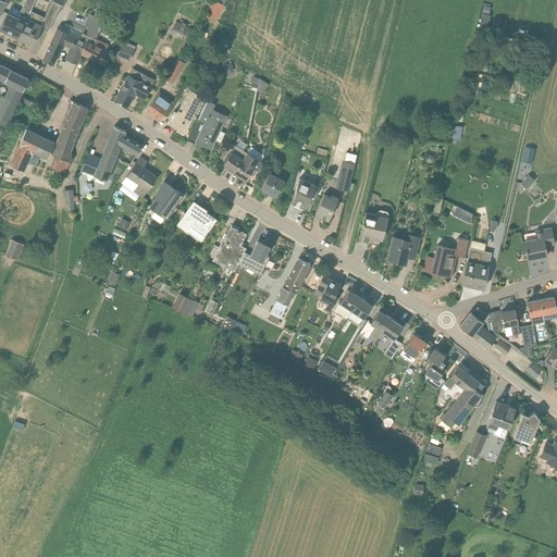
[(7,13),(4,19),(0,27),(0,28),(17,38),(31,11),(35,0),(25,0),(20,12),(22,13),(19,19),(7,13)]
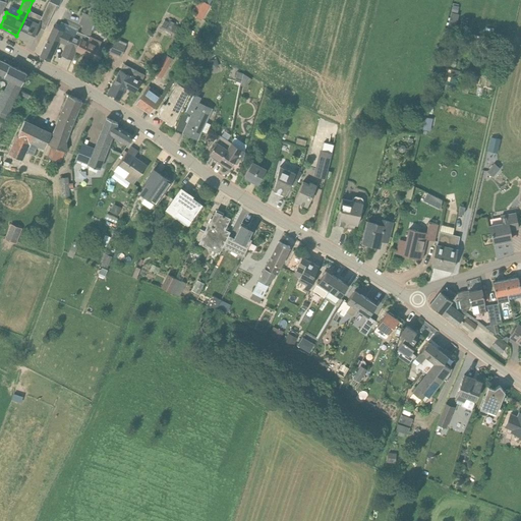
[(31,42),(39,23),(46,26),(58,0),(49,0),(42,16),(29,10),(16,36),(31,42)]
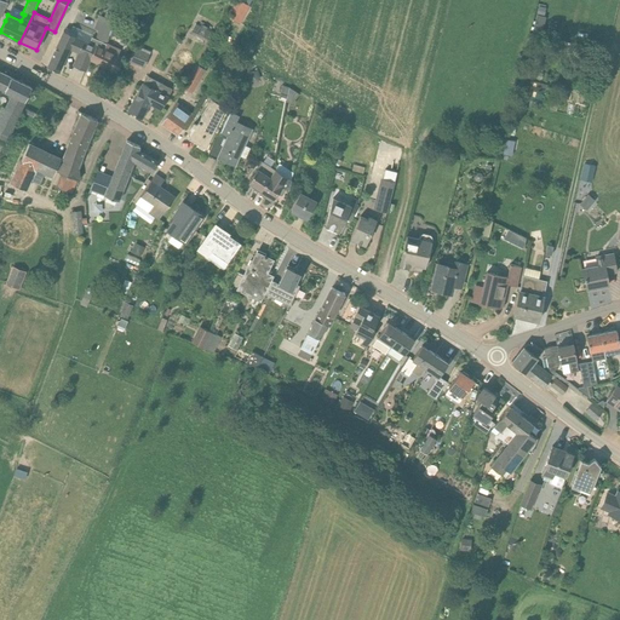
[(231,0),(229,0),(228,3),(233,6),(228,16),(239,23),(250,5),(252,0),(235,0),(235,1),(231,0)]
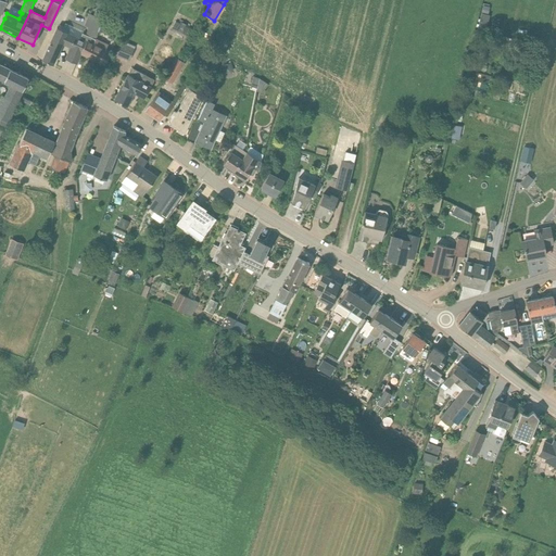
[(101,20),(98,30),(104,33),(111,13),(104,11),(102,20),(101,20)]
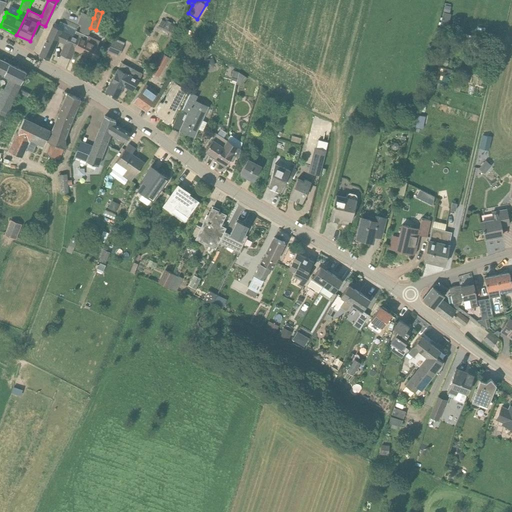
[(447,28),(450,14),(442,12),(439,26),(447,28)]
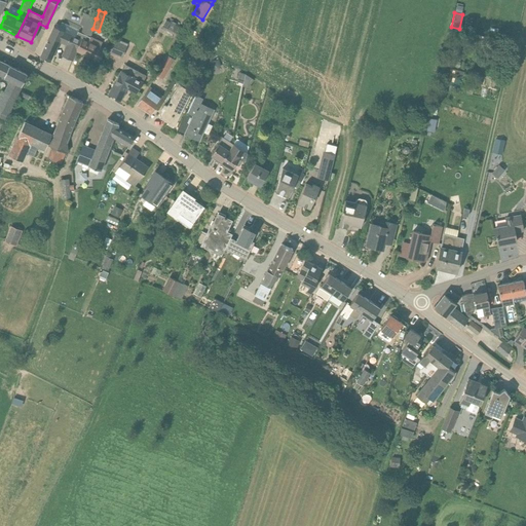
[(80,25),(84,26),(92,29),(96,19),(84,13),(80,25)]
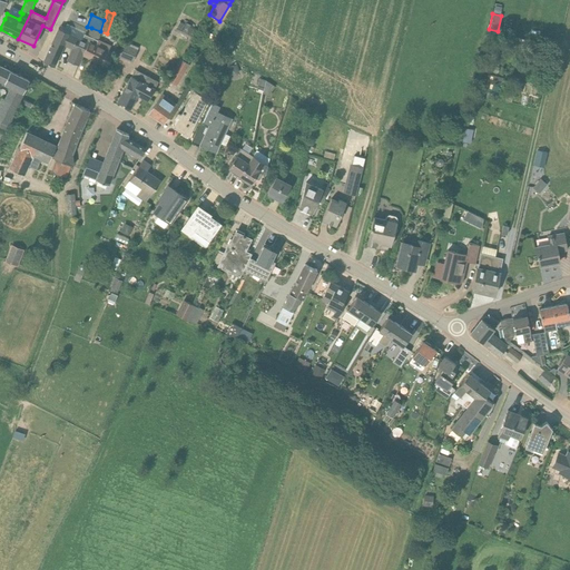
[(180,20),(175,31),(190,39),(196,28),(180,20)]
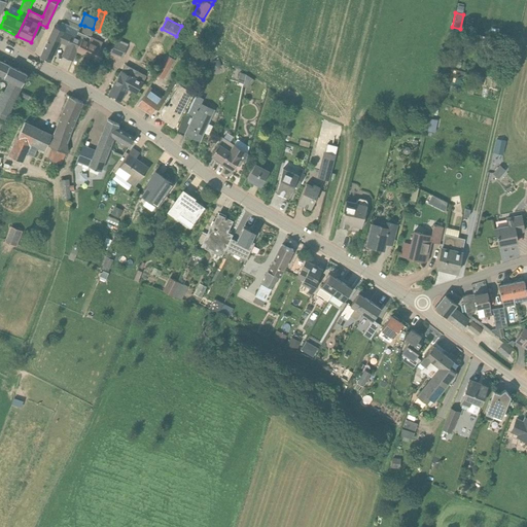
[(76,37),(81,39),(89,42),(91,37),(93,29),(84,26),(81,33),(78,32),(76,37)]
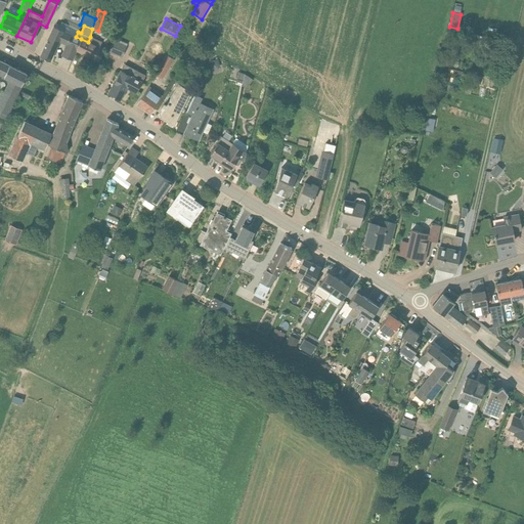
[(76,50),(81,39),(76,37),(64,31),(54,27),(40,57),(49,61),(59,41),(70,46),(64,57),(72,60),(76,50)]
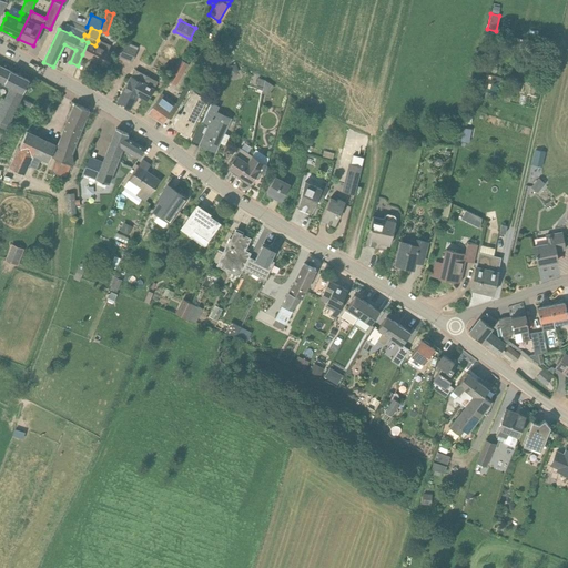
[(82,54),(107,66),(112,52),(109,50),(111,46),(98,40),(95,46),(88,42),(82,54)]
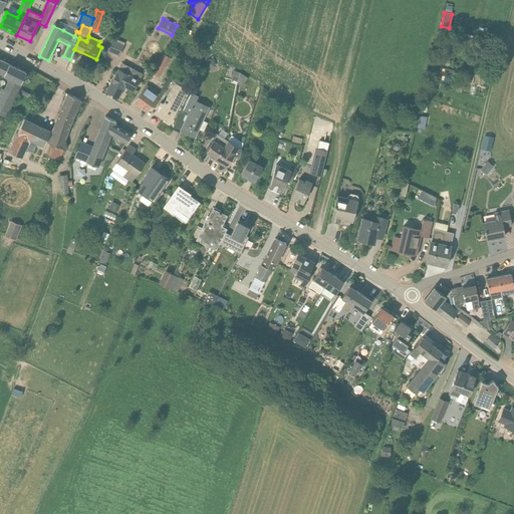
[(119,56),(123,47),(124,45),(111,40),(106,51),(119,56)]
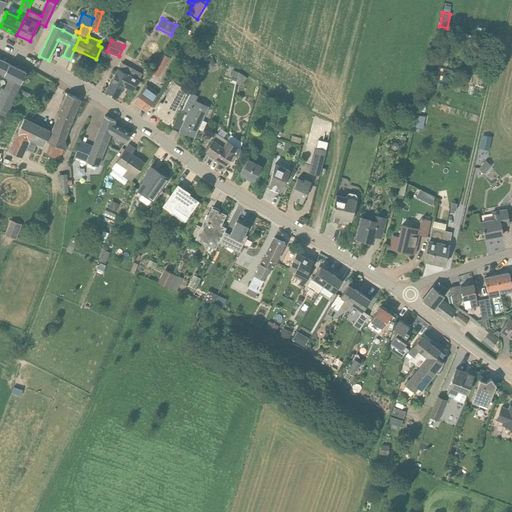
[(162,53),(150,71),(159,77),(170,58),(169,57),(163,53),(162,53)]
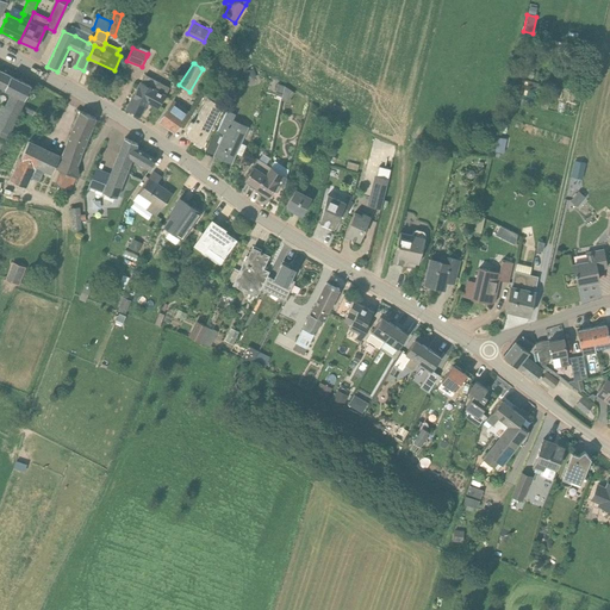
[(2,104),(0,109),(0,145),(31,86),(0,70),(0,86),(12,92),(6,104),(2,104)]
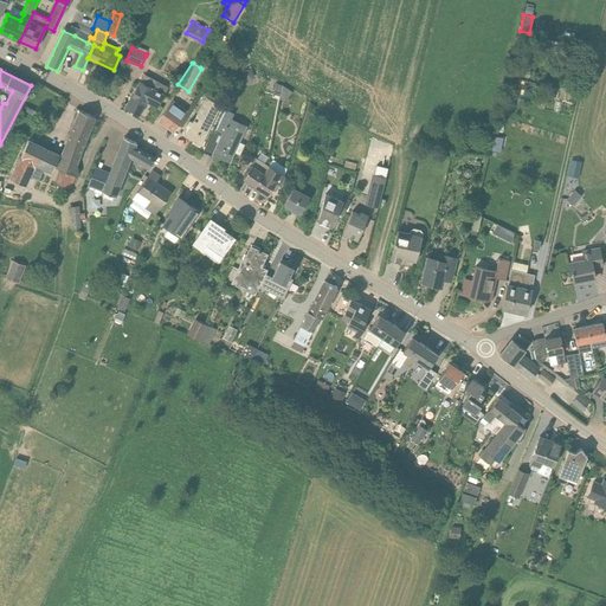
[(168,88),(144,75),(126,109),(139,116),(147,101),(158,108),(168,88)]
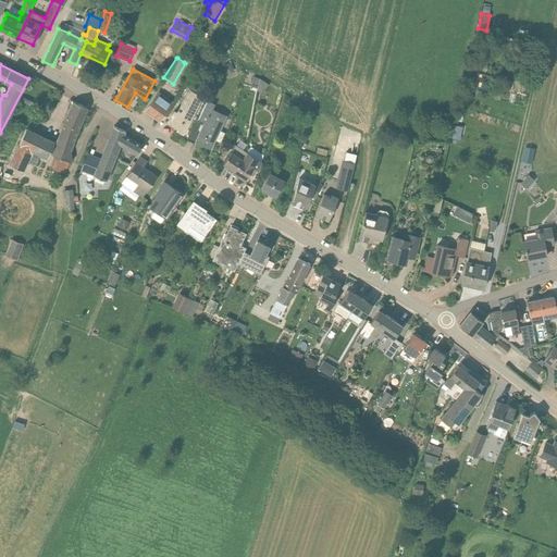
[(250,86),(258,89),(260,78),(254,76),(251,83),(251,84),(250,86)]
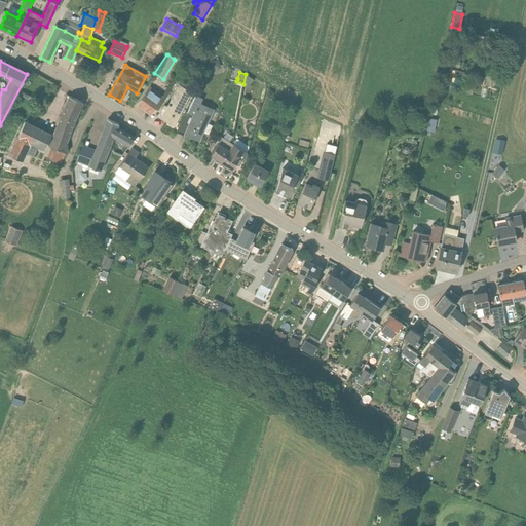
[(246,74),(243,84),(242,85),(249,89),(251,86),(250,85),(253,79),(246,74)]
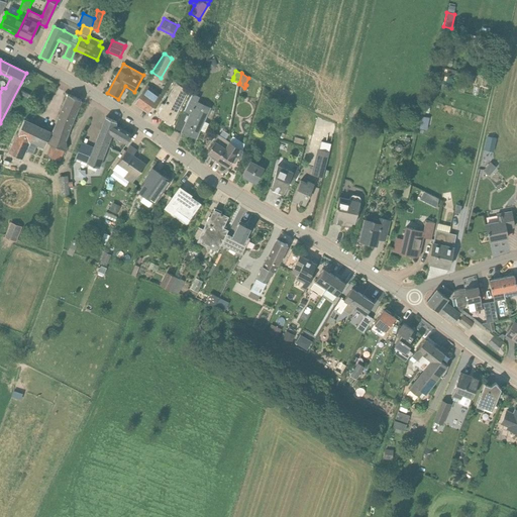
[(157,115),(164,119),(172,125),(187,90),(177,84),(157,115)]
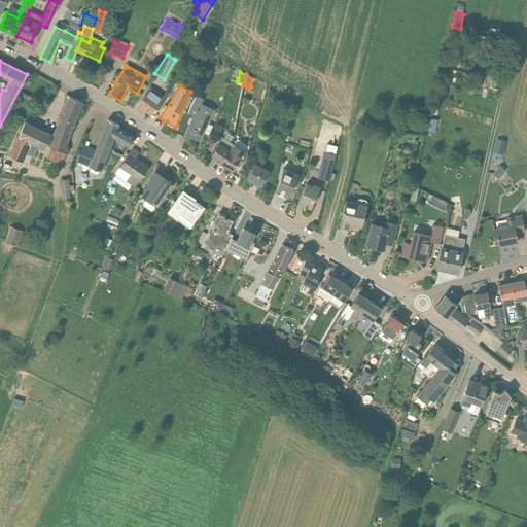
[(149,88),(138,104),(151,113),(163,97),(149,88)]
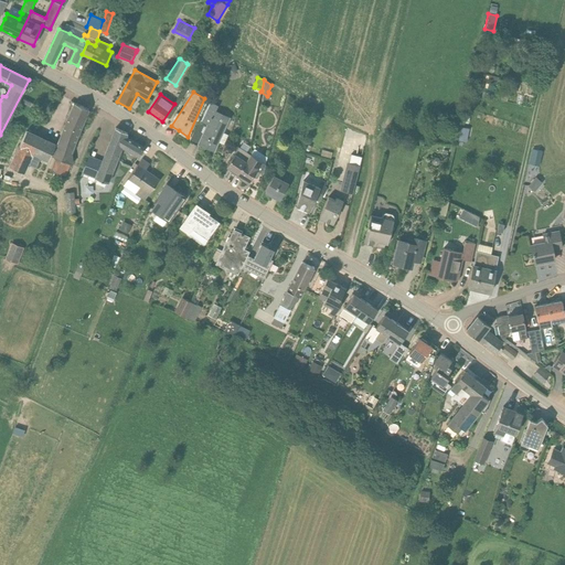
[(469,103),(477,105),(479,97),(470,95),(469,103)]
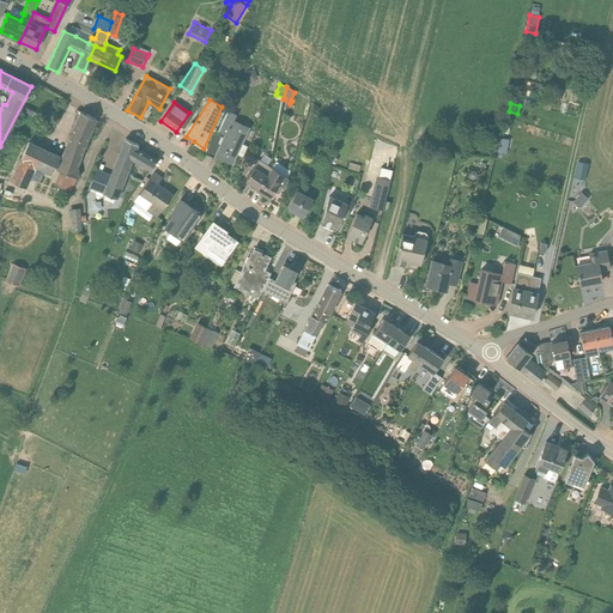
[(216,156),(232,164),(250,127),(234,120),(236,115),(228,111),(218,132),(225,134),(223,138),(214,134),(205,155),(214,158),(216,156)]
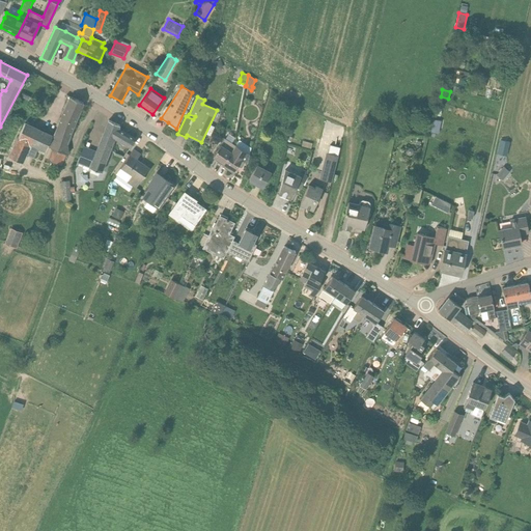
[(55,133),(68,138),(83,103),(71,98),(66,107),(55,133)]
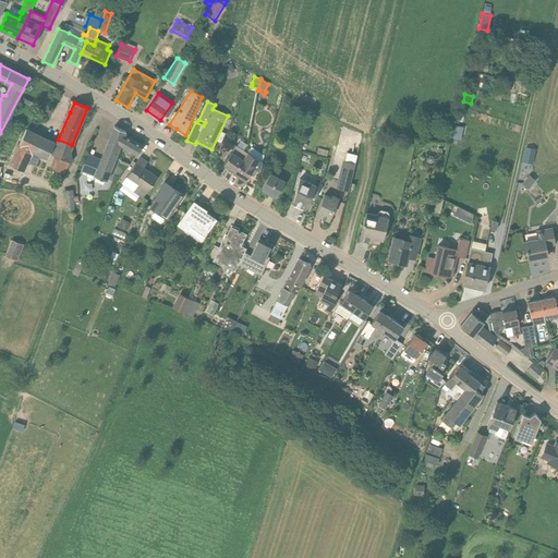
[(136,156),(142,146),(124,136),(125,132),(114,126),(100,159),(87,155),(81,171),(107,181),(120,146),(136,156)]
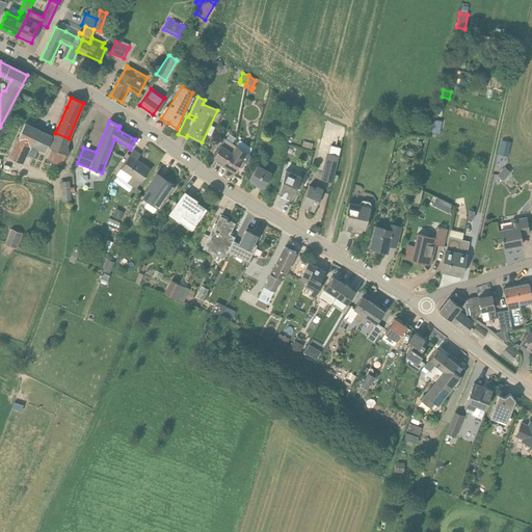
[(58,165),(59,165),(60,166),(65,155),(68,155),(67,144),(69,138),(55,133),(53,138),(24,124),(7,156),(23,163),(26,155),(30,145),(37,149),(45,152),(48,148),(51,149),(53,150),(48,161),(50,162),(49,165),(50,167),(55,169),(57,168),(58,165)]
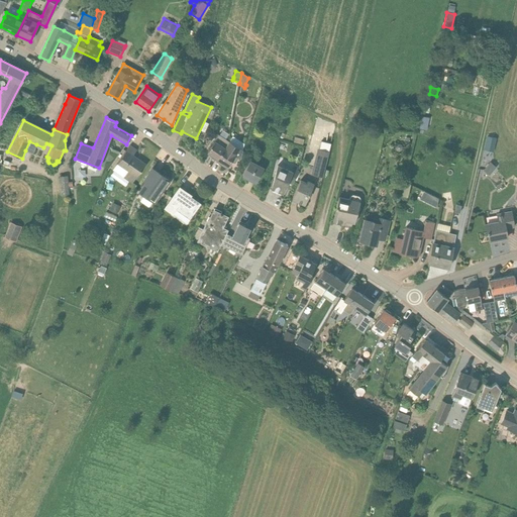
[(228,143),(228,141),(218,135),(207,152),(217,160),(228,143)]
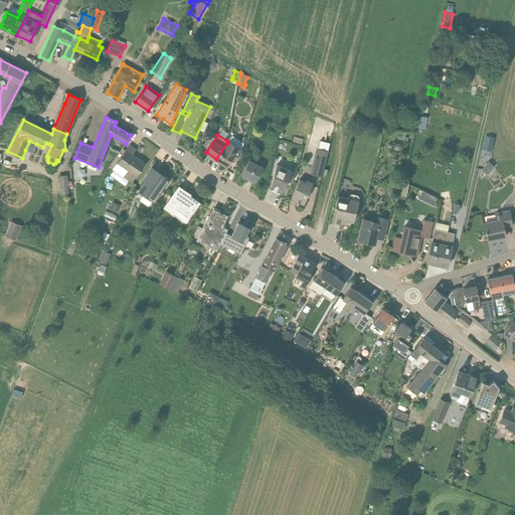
[(491,152),(494,139),(485,136),(482,150),(491,152)]
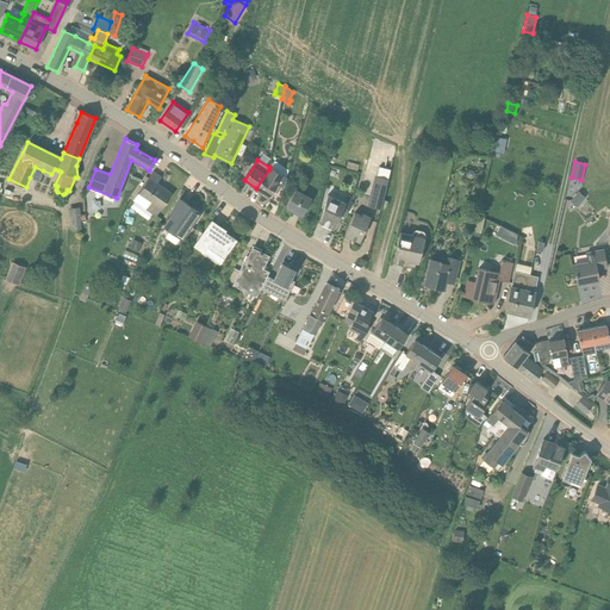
[(256,188),(269,195),(277,184),(284,188),(286,178),(269,167),(269,169),(256,188)]
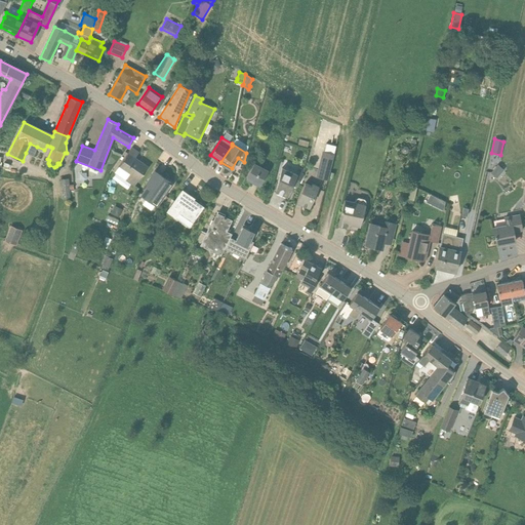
[(322,151),(316,177),(327,180),(335,146),(326,144),(324,151),(322,151)]
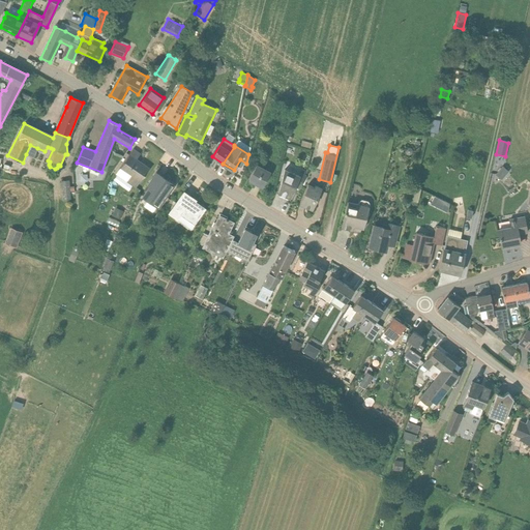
[(140,154),(133,149),(119,167),(115,173),(126,181),(135,186),(149,169),(137,159),(140,154)]
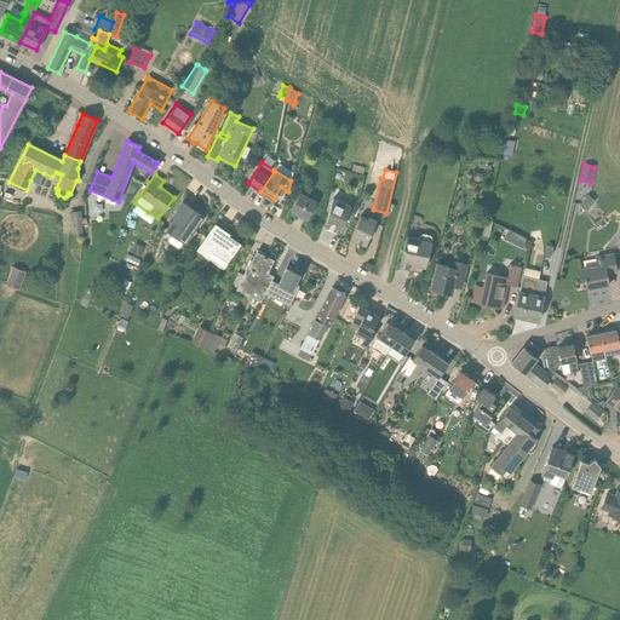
[(299,191),(291,210),(308,219),(317,201),(299,191)]
